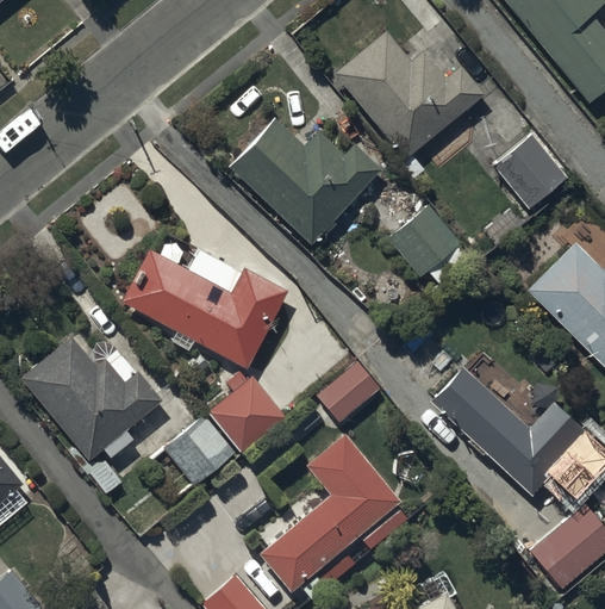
[(501,0),(588,105),(604,92),(604,30),(592,14),(604,4),(604,0),(501,0)]
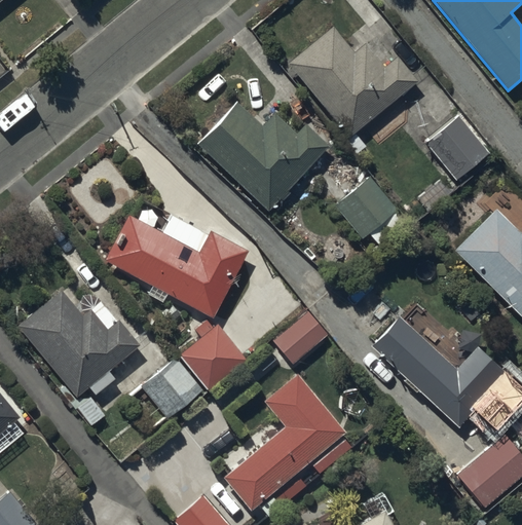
[(287,63),(359,155),(369,147),(356,130),(418,82),(399,58),(384,69),(366,45),(356,53),(334,26),(287,63)]
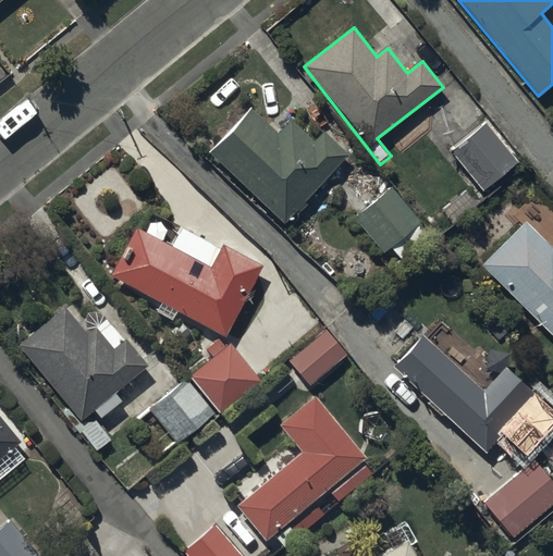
[(252,107),(209,151),(285,223),(298,209),(300,211),(308,204),(305,201),(348,155),(324,133),(316,141),(292,120),(280,133),(252,107)]
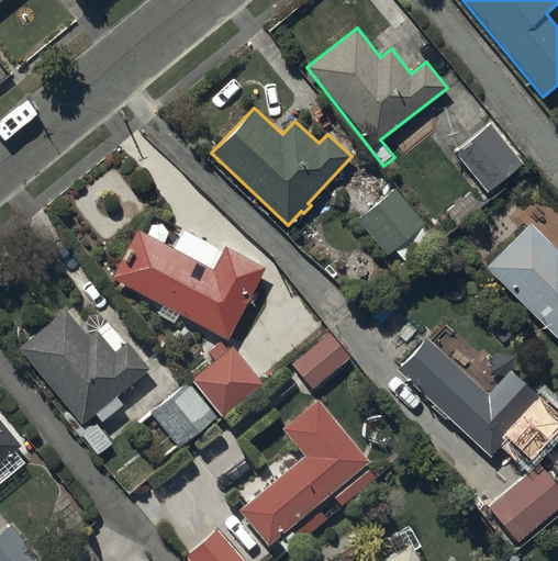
[(462,146),(456,152),(489,193),(525,164),(492,122),(470,139),(472,143),(464,149),(462,146)]
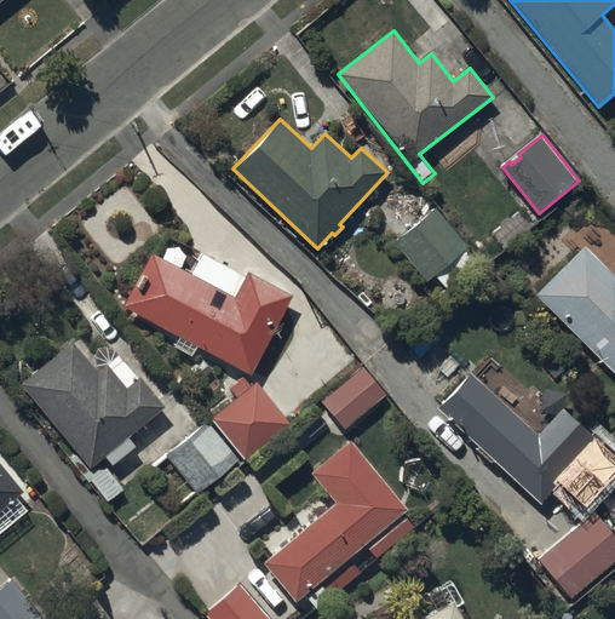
[(470,247),(437,207),(394,242),(427,284),(437,276),(453,296),(484,270),(467,248),(470,247)]
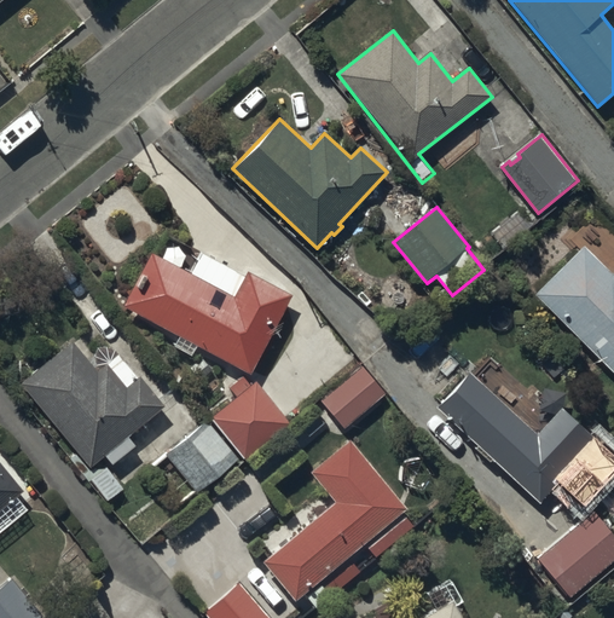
[(522,207),(490,234),(504,250),(536,223),(522,207)]
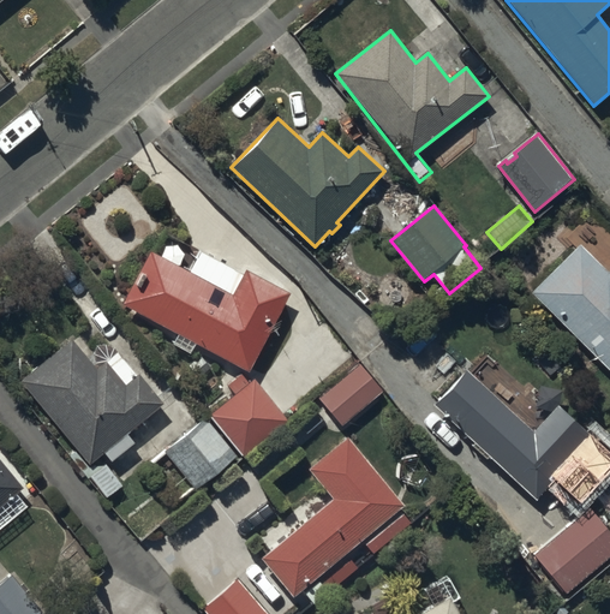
[(580,244),(531,293),(609,370),(609,273),(580,244)]
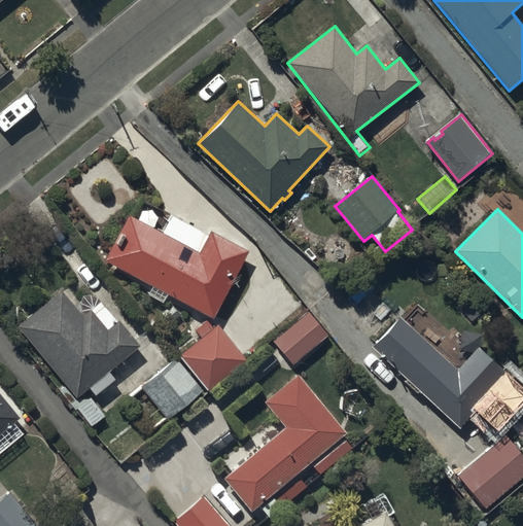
[(213,318),(247,250),(210,233),(201,252),(129,216),(105,261),(154,286),(149,295),(164,303),(168,295),(213,318)]
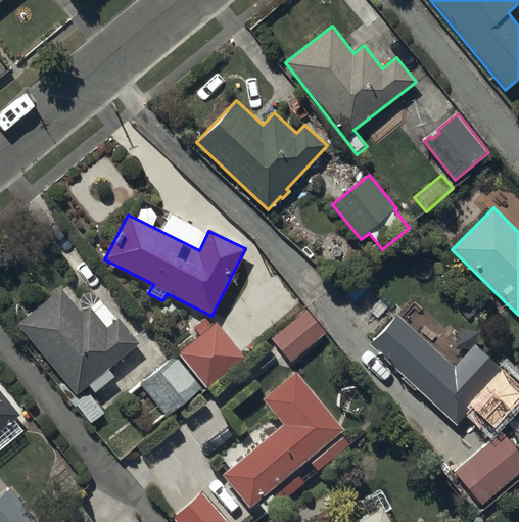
[(62,287),(19,322),(79,394),(91,385),(96,391),(115,375),(109,368),(139,344),(119,319),(107,327),(91,306),(83,313),(62,287)]
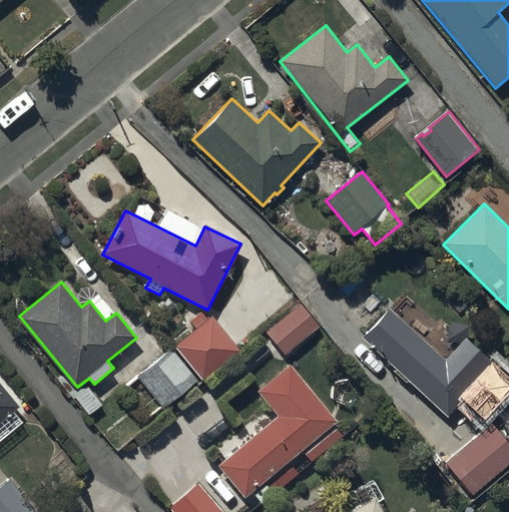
[(287,356),(321,325),(302,304),(268,334),(287,356)]
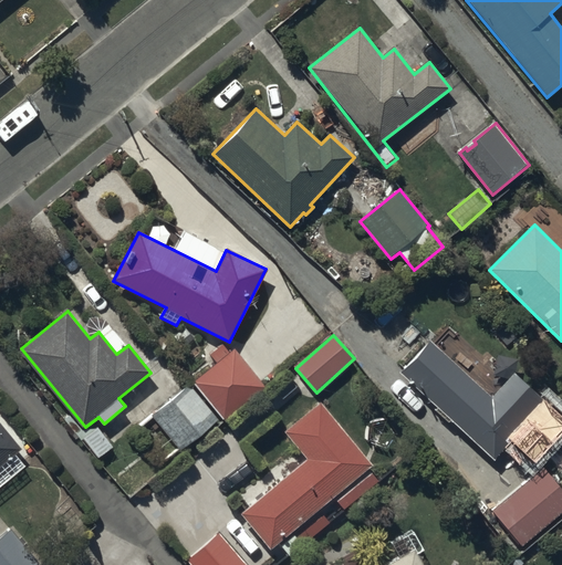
[(430,338),(399,373),(438,408),(436,410),(449,422),(450,420),(495,460),(548,403),(514,373),(492,396),(456,363),(458,361),(441,345),(440,347),(430,338)]
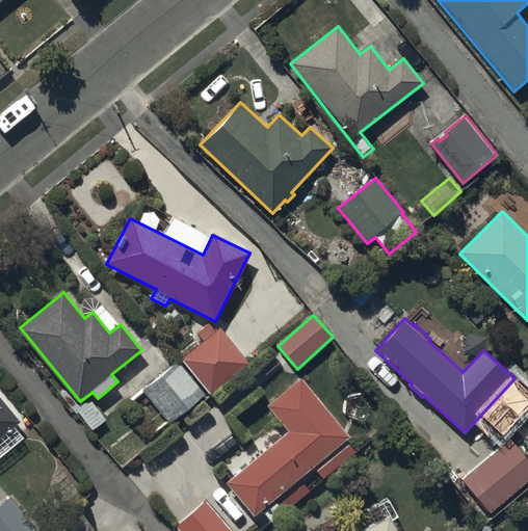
[(211,395),(251,364),(221,328),(218,330),(213,323),(200,334),(205,341),(142,391),(169,423),(208,392),(211,395)]
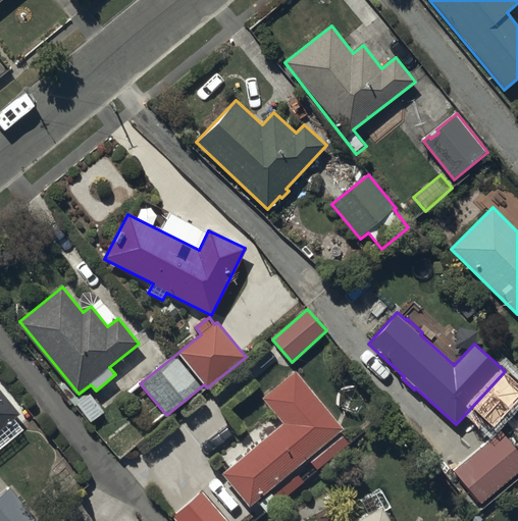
[(249,507),(343,427),(295,371),(262,399),(283,423),(275,430),(269,422),(221,463),(226,469),(221,474),(249,507)]
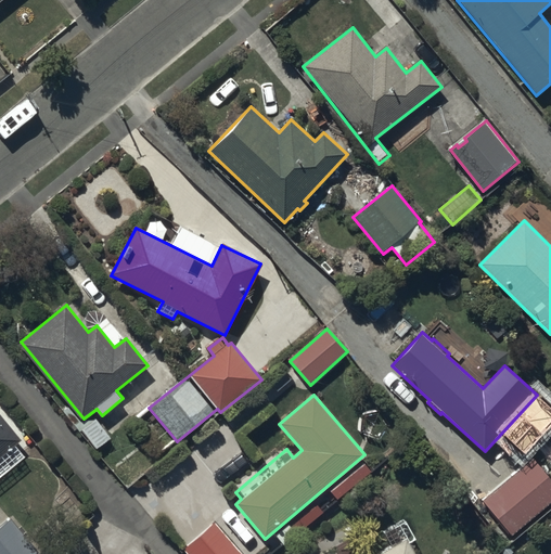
[(0,459),(24,439),(0,410),(0,459)]
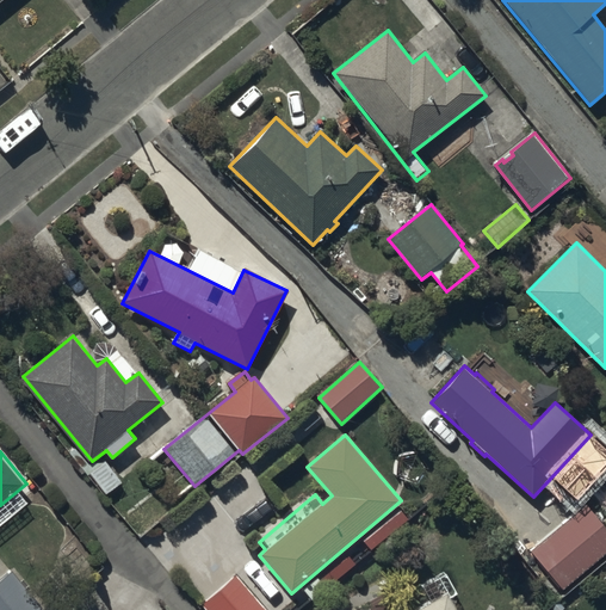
[(605,524),(588,504),(531,550),(563,589),(605,553),(605,524)]
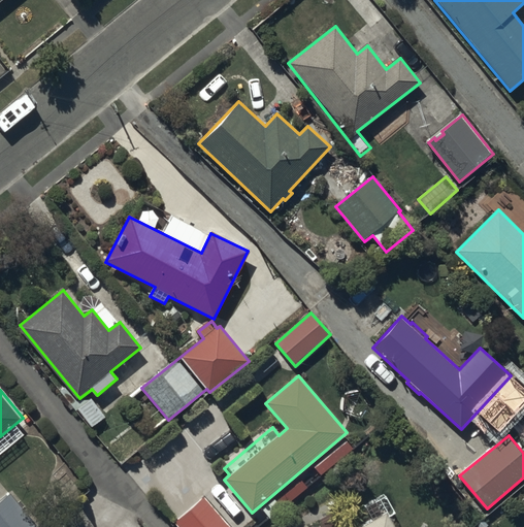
[(12,494),(0,503),(0,526),(39,526),(12,494)]
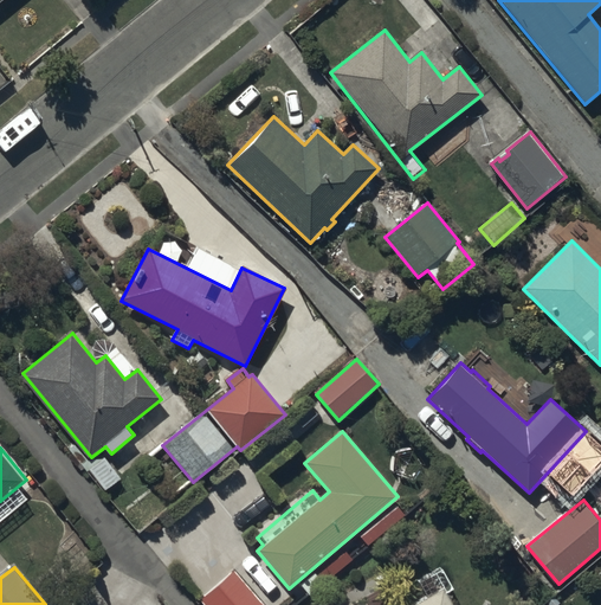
[(267,604),(237,568),(202,598),(207,604),(267,604)]
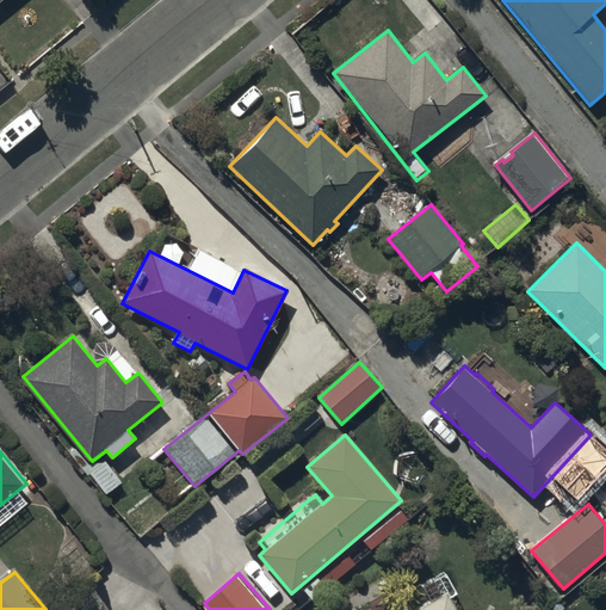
[(455,609),(447,595),(421,609),(455,609)]
